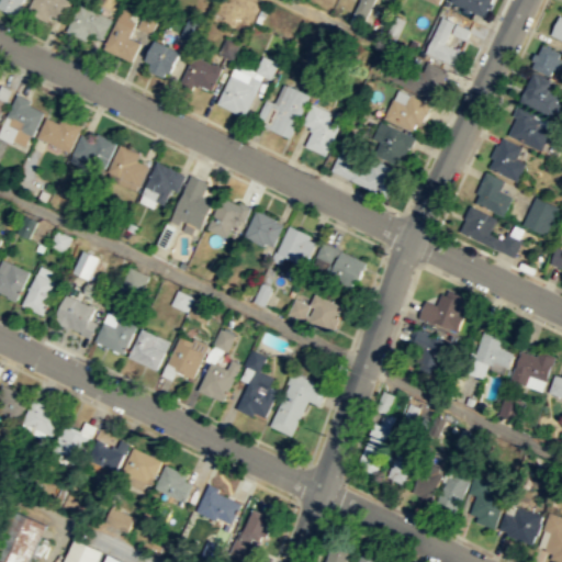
[(0,0),(0,8),(13,15),(21,0),(0,0)]
